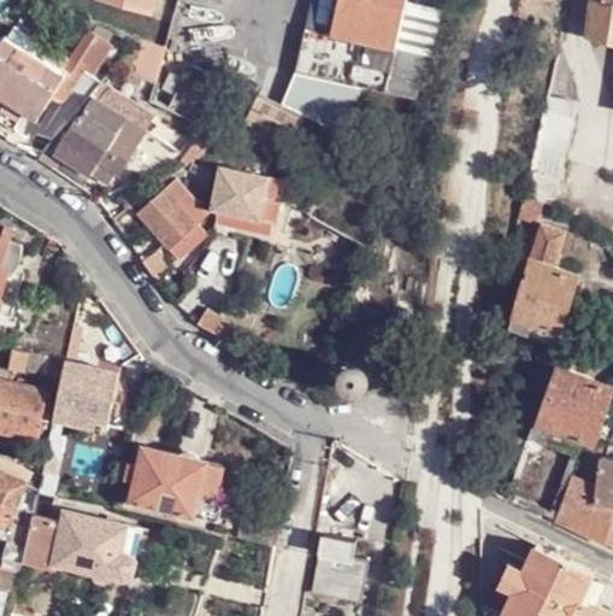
[(84,0),(86,1),(146,18),(151,0),(84,0)]
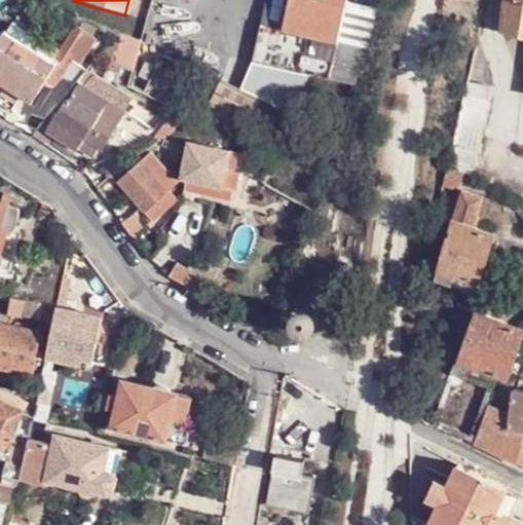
[(283,0),(265,0),(262,21),(283,25),(288,1),(283,0)]
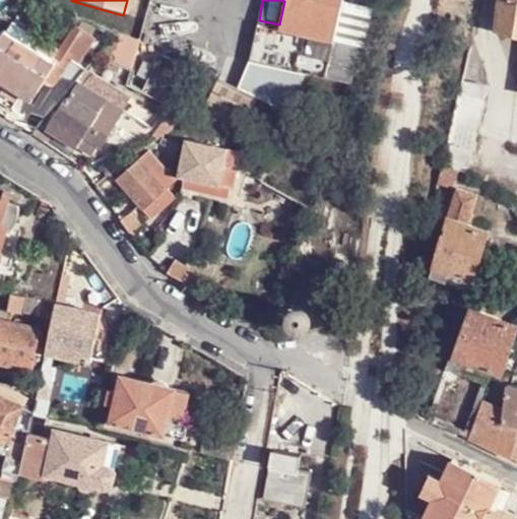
[(283,0),(284,1),(279,24),(333,36),(339,0),(283,0)]
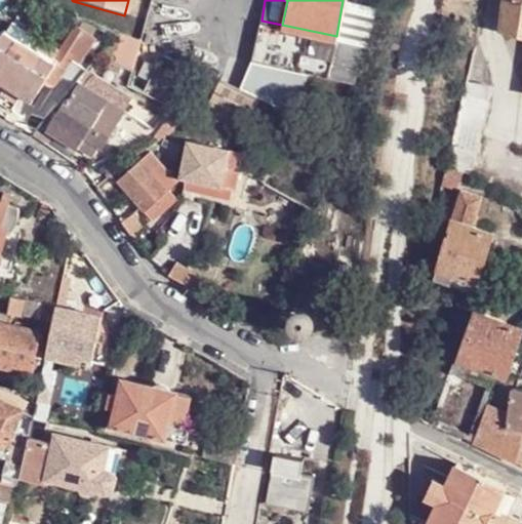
[(521,0),(503,0),(497,29),(521,34),(521,0)]
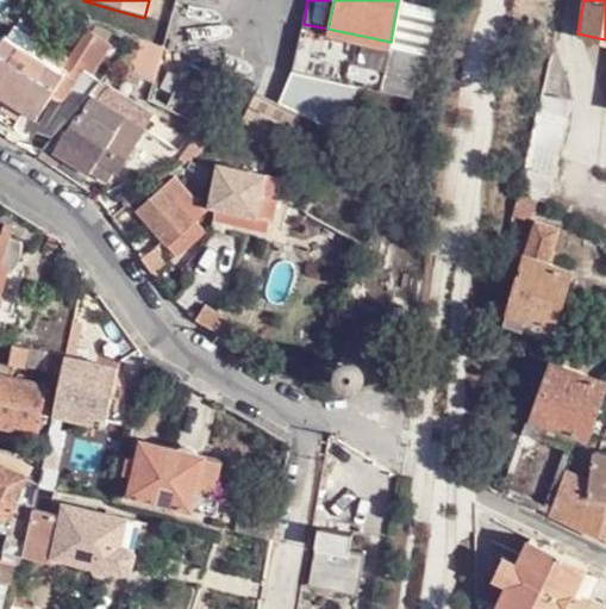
[(63,75),(56,85),(81,101),(99,82),(133,42),(136,38),(98,24),(63,75)]
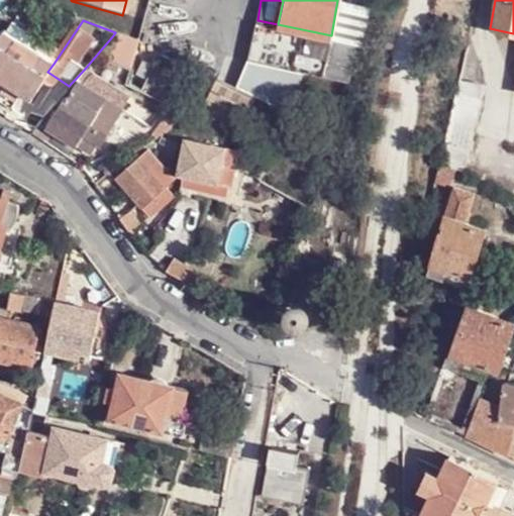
[(152,67),(166,27),(142,20),(130,60),(152,67)]
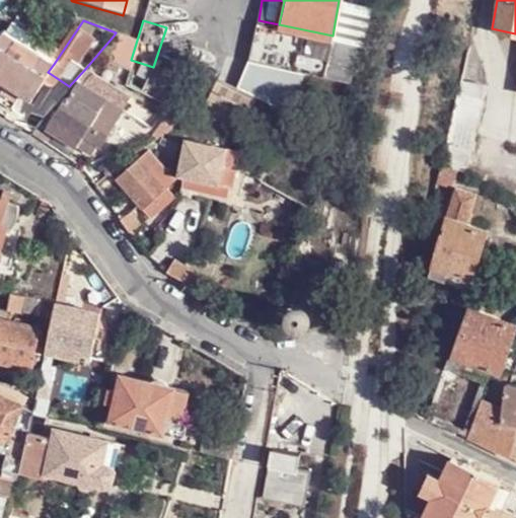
[(268,63),(349,79),(350,77),(351,74),(351,69),(354,41),(333,35),(279,24),(259,20),(250,59),(268,63)]
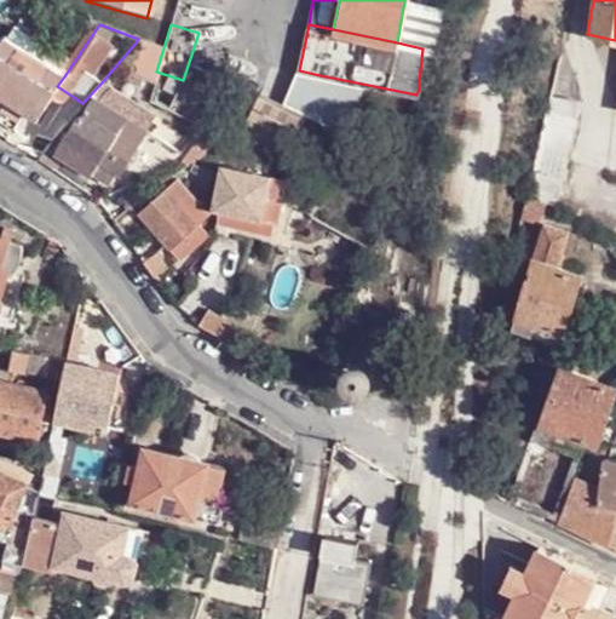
[(0,130),(7,135),(22,112),(34,120),(57,86),(64,76),(3,34),(0,38),(0,130)]
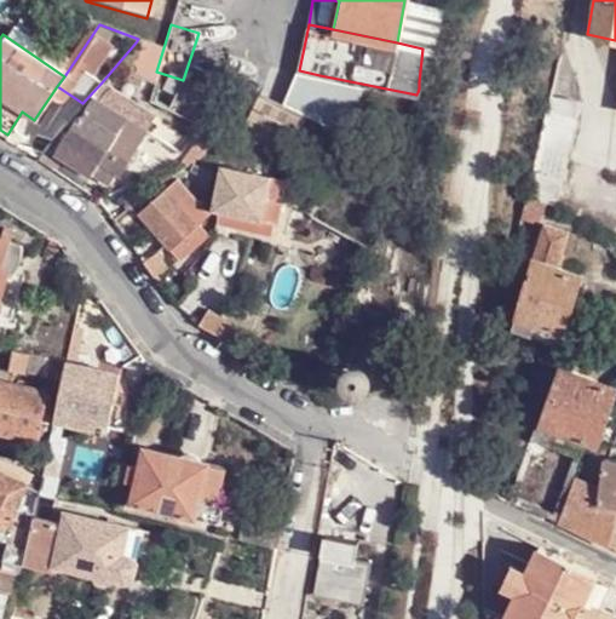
[(136,43),(101,84),(148,103),(161,50),(136,43)]
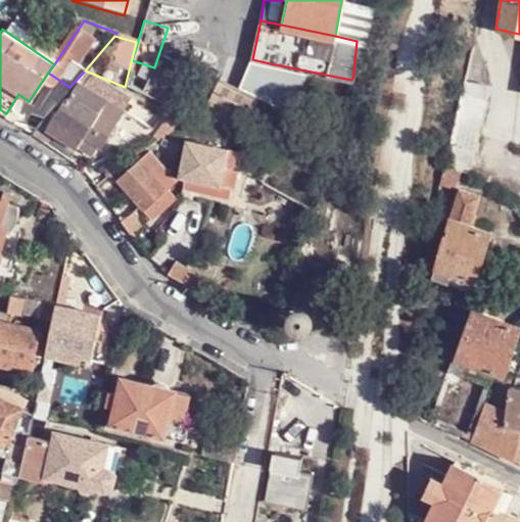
[(295,106),(303,77),(244,62),(237,93),(295,106)]
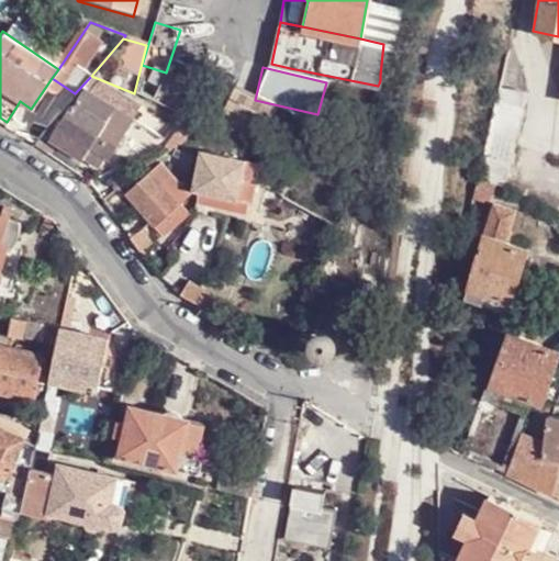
[(203,121),(209,124),(246,143),(261,110),(220,88),(203,121)]
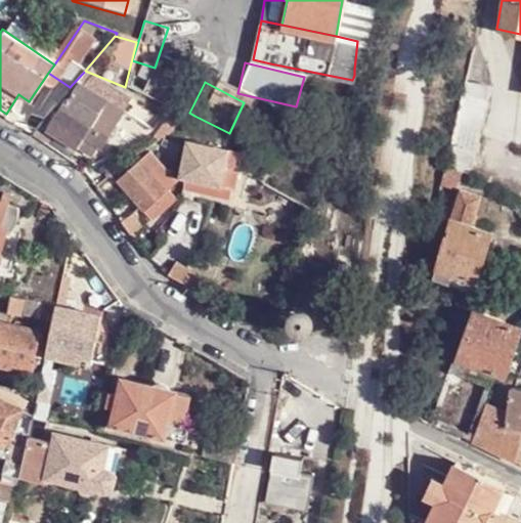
[(472,90),(462,88),(452,129),(464,132),(472,90)]
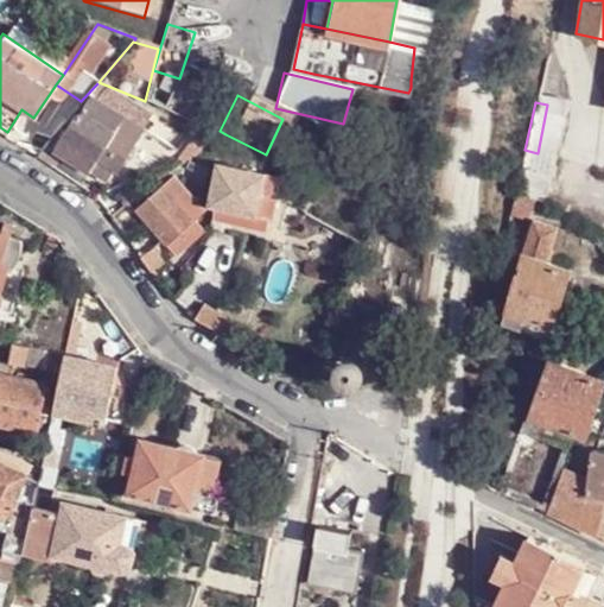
[(55,145),(52,150),(88,172),(93,163),(97,155),(109,138),(108,136),(74,114),(55,145)]
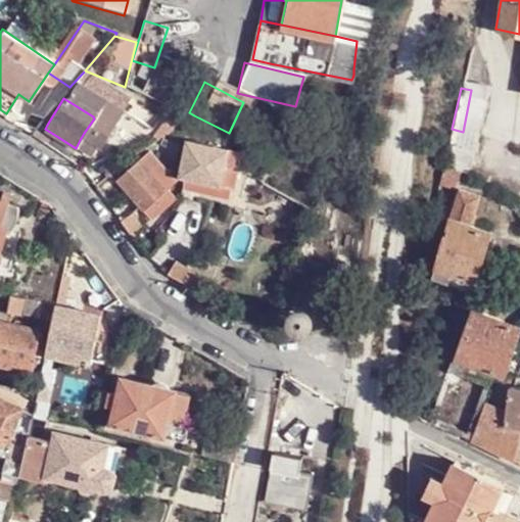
[(96,111),(93,116),(94,119),(84,133),(99,142),(111,121),(96,111)]
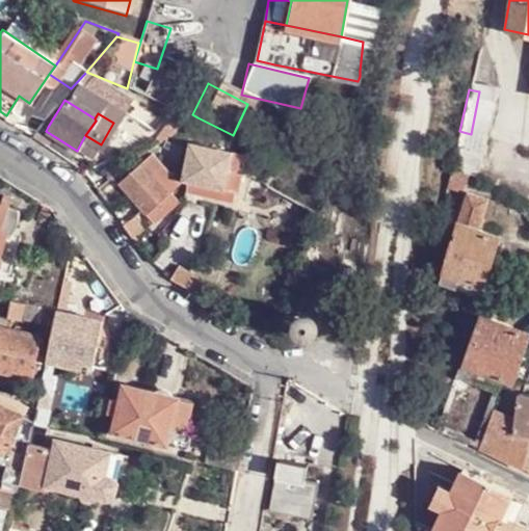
[(48,127),(42,122),(30,135),(38,141),(46,131),(48,127)]
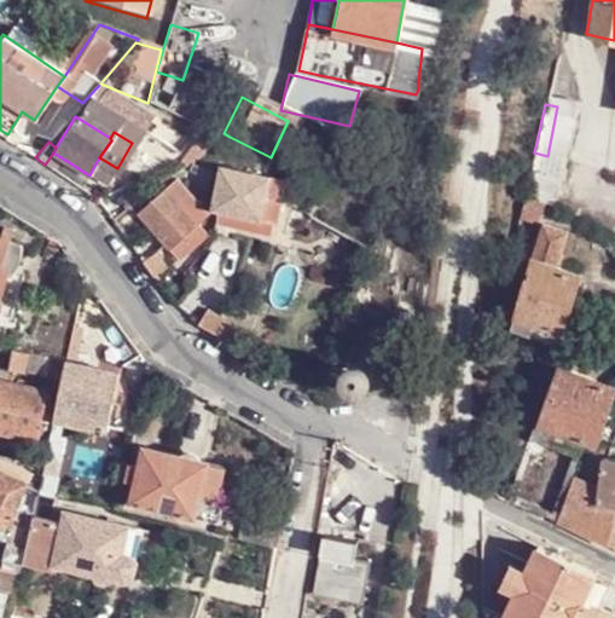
[(563,160),(547,156),(534,152),(529,174),(558,183),(563,160)]
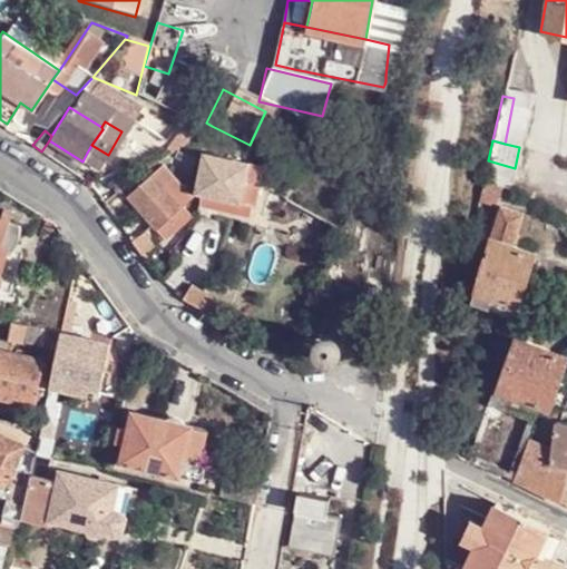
[(91,145),(87,153),(104,164),(108,155),(91,145)]
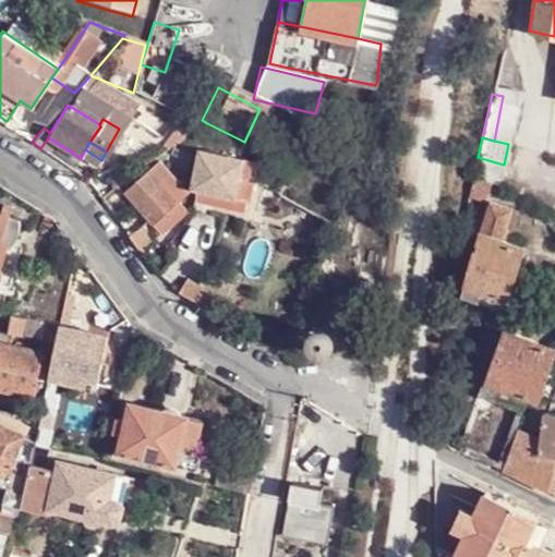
[(248,178),(251,168),(245,166),(246,162),(201,152),(192,188),(196,190),(194,198),(237,207),(243,208),(245,198),(251,200),(255,183),(248,178)]
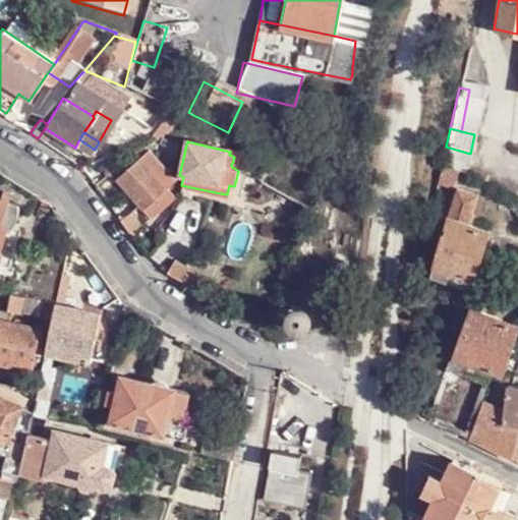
[(141,209),(167,186),(174,179),(148,151),(116,180),(141,209)]
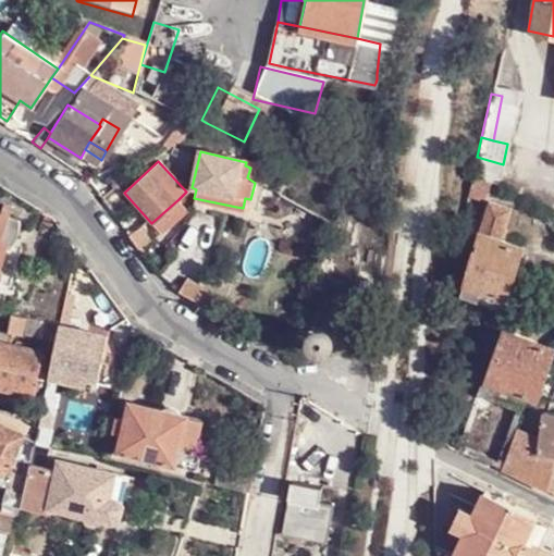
[(491,183),(471,177),(468,196),(485,200),(491,183)]
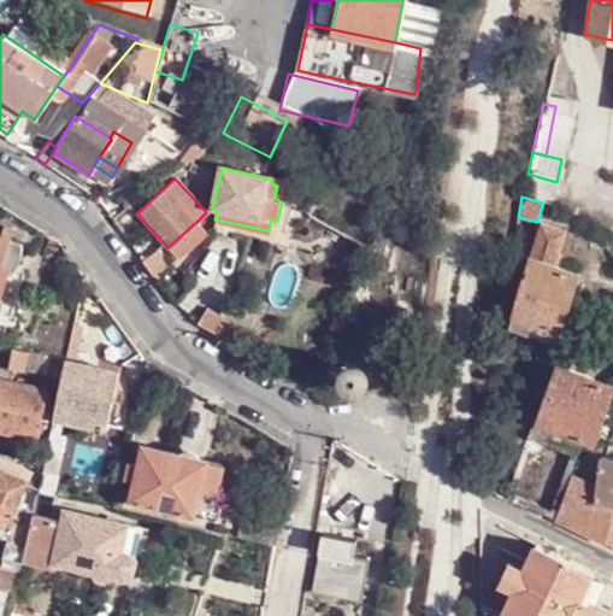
[(206,232),(198,221),(168,247),(177,257),(206,232)]
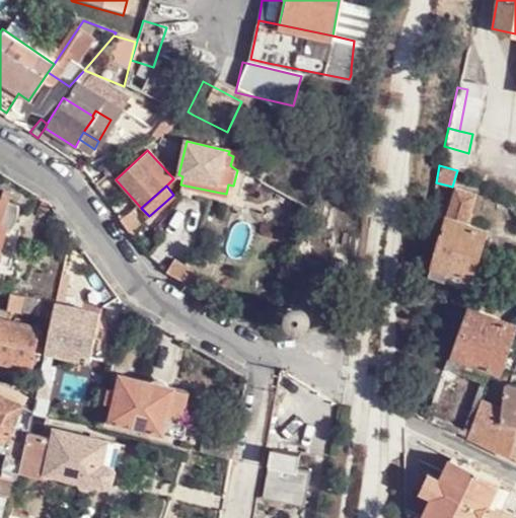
[(454,189),(446,219),(465,224),(474,196),(454,189)]
